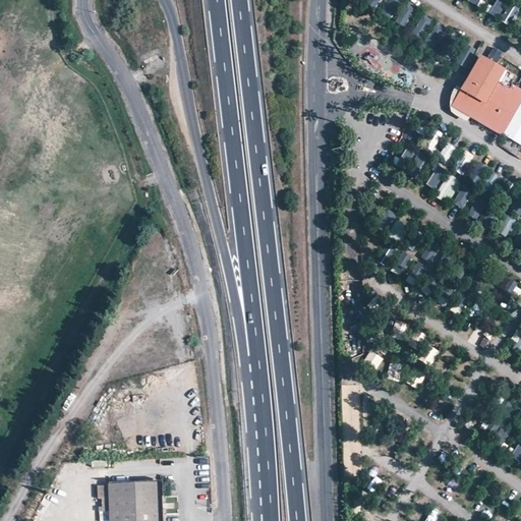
[(499,16),(503,0),(490,0),(487,13),(499,16)]
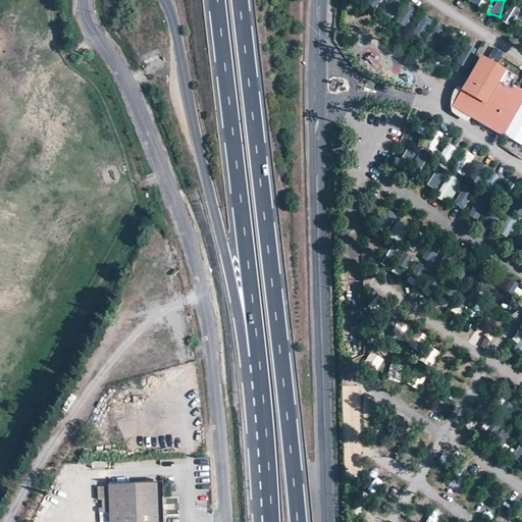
[(406,27),(416,9),(405,4),(396,21),(406,27)]
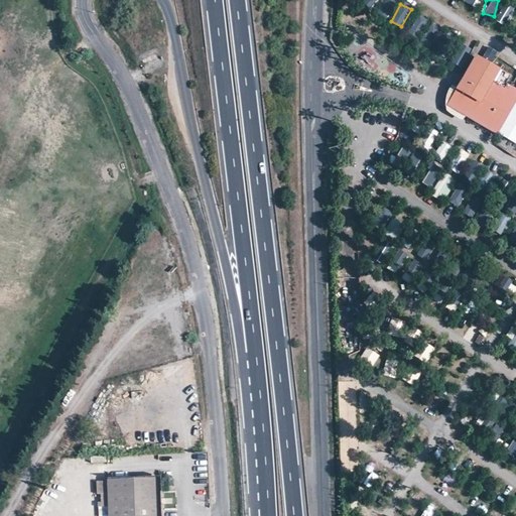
[(497,21),(505,25),(513,10),(505,6),(497,21)]
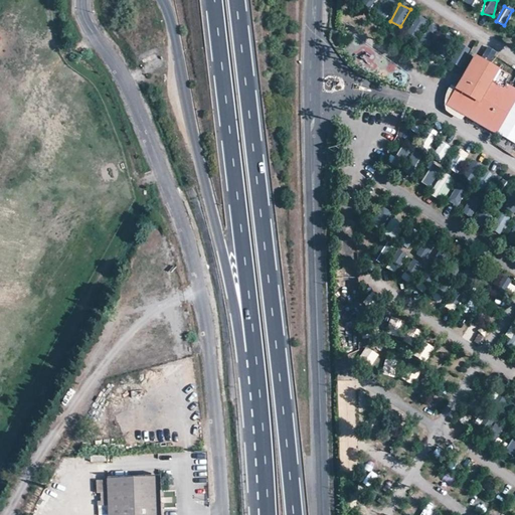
[(415,37),(426,20),(418,15),(408,33),(415,37)]
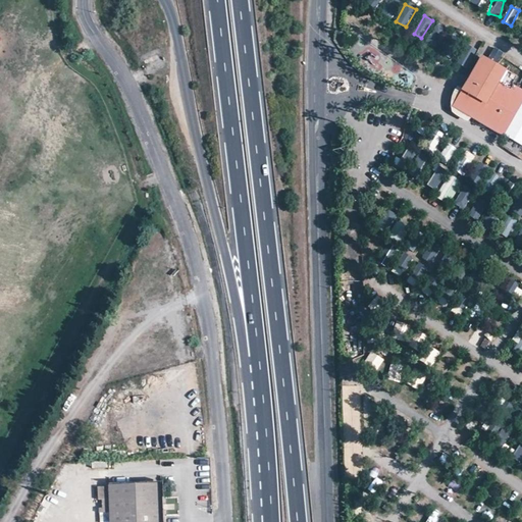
[(467,62),(469,47),(460,45),(461,38),(442,35),(444,25),(433,24),(430,44),(439,45),(437,58),(467,62)]
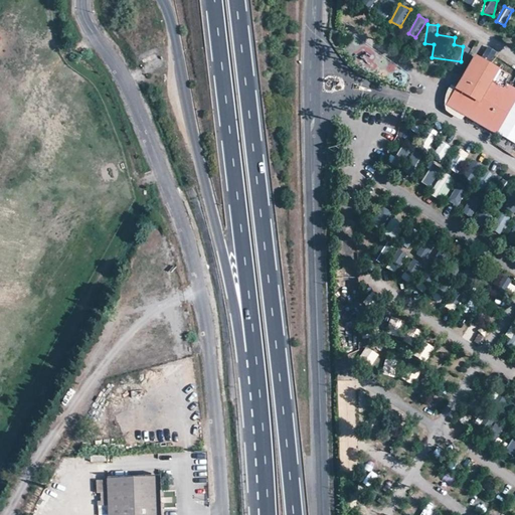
[(449,105),(497,133),(514,100),(514,90),(505,83),(509,76),(477,57),(449,105)]
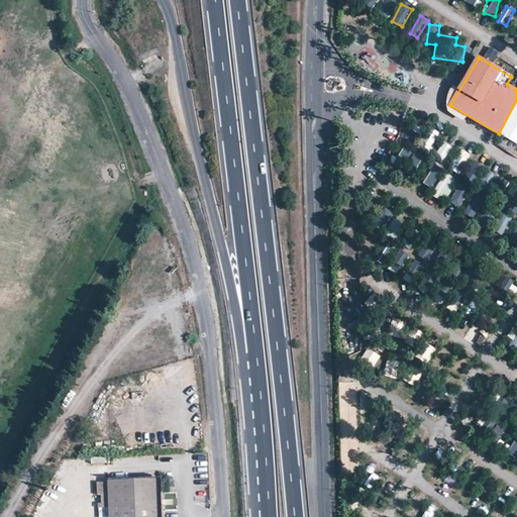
[(447,157),(452,146),(444,142),(439,152),(447,157)]
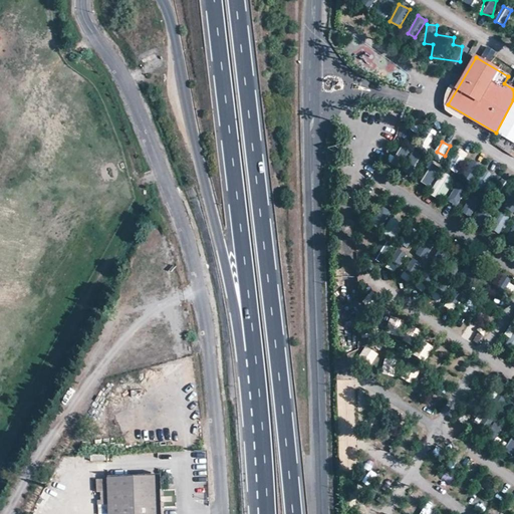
[(402,144),(386,153),(393,165),(409,155),(402,144)]
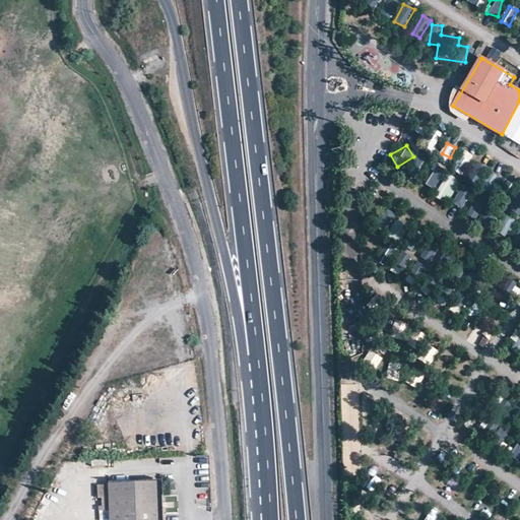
[(465,168),(473,155),(465,150),(457,163),(465,168)]
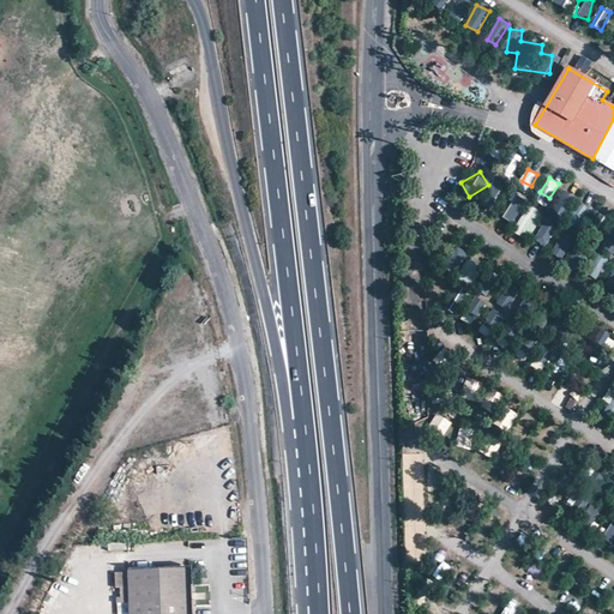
[(552,246),(557,217),(570,218),(573,193),(555,191),(552,217),(542,216),(537,244),(552,246)]
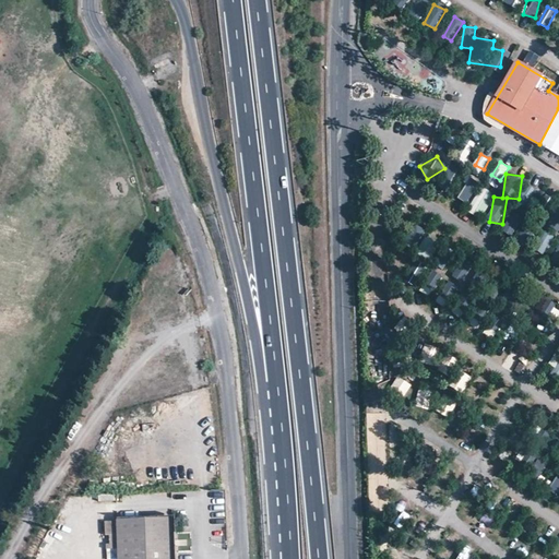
[(465,203),(474,187),(464,181),(455,198),(465,203)]
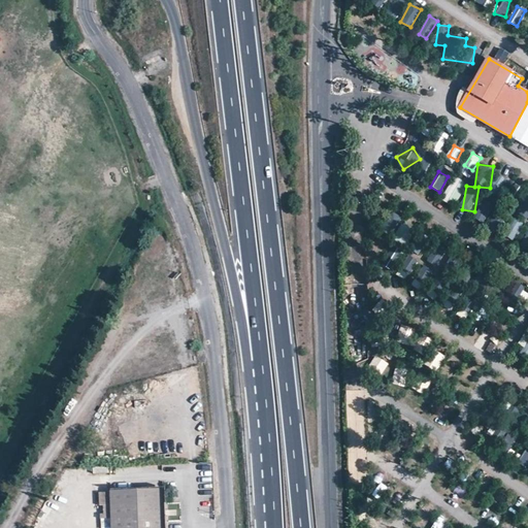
[(459,202),(463,182),(451,178),(446,199),(459,202)]
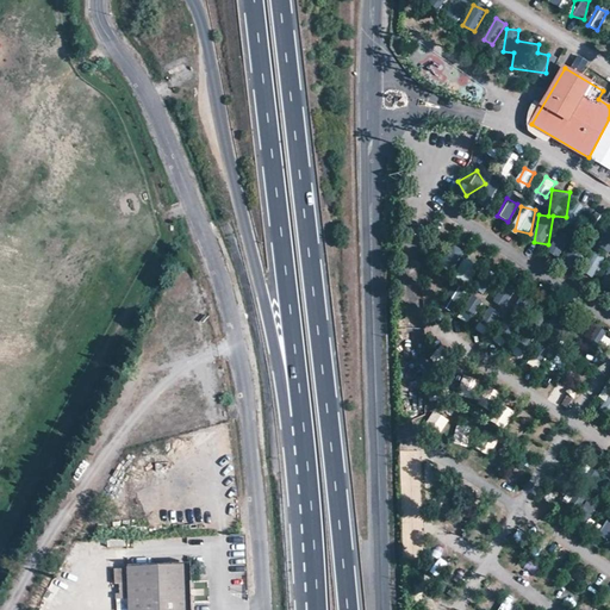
[(559,259),(567,244),(555,238),(547,251),(559,259)]
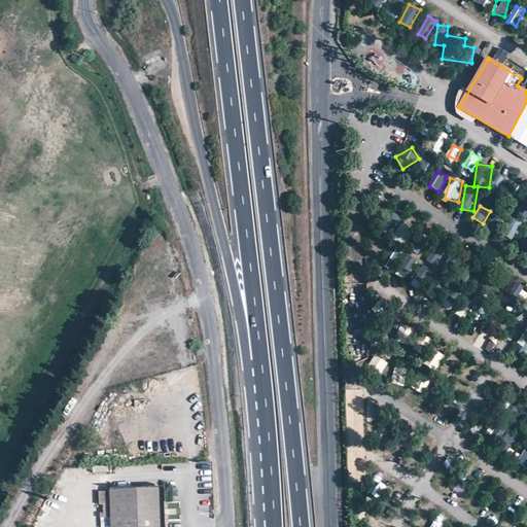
[(517,233),(521,222),(513,218),(508,229),(517,233)]
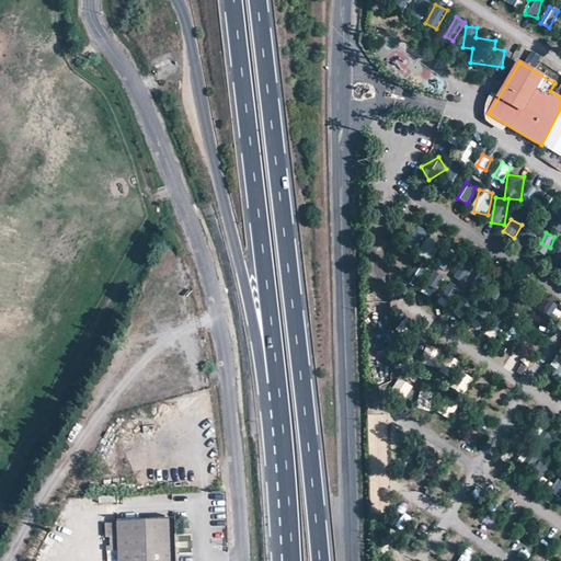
[(427,238),(423,245),(433,251),(437,244),(427,238)]
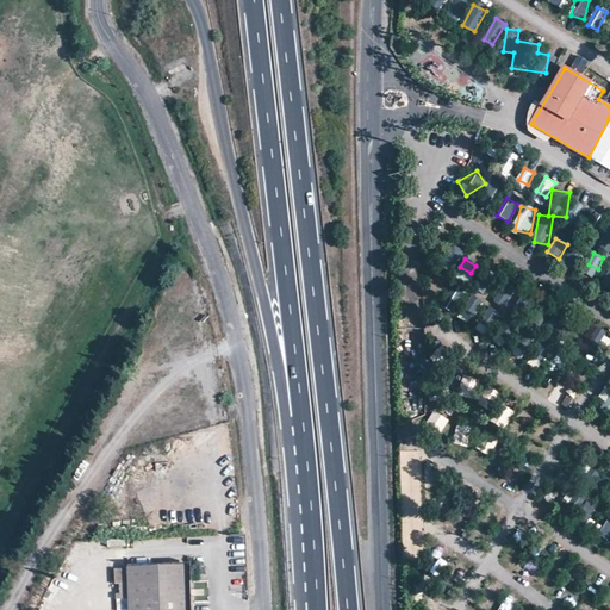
[(506,307),(512,290),(499,285),(493,303),(506,307)]
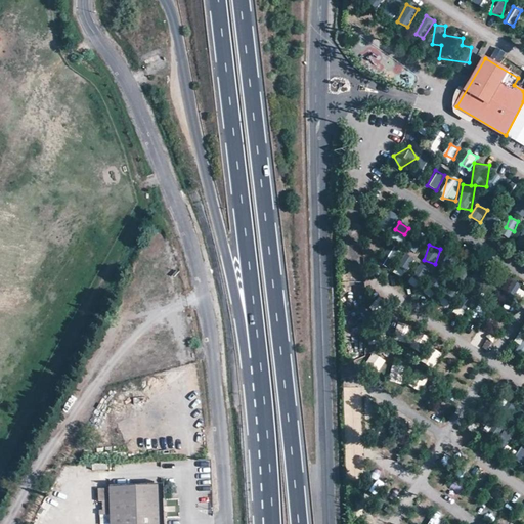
[(421,263),(416,272),(425,278),(431,269),(421,263)]
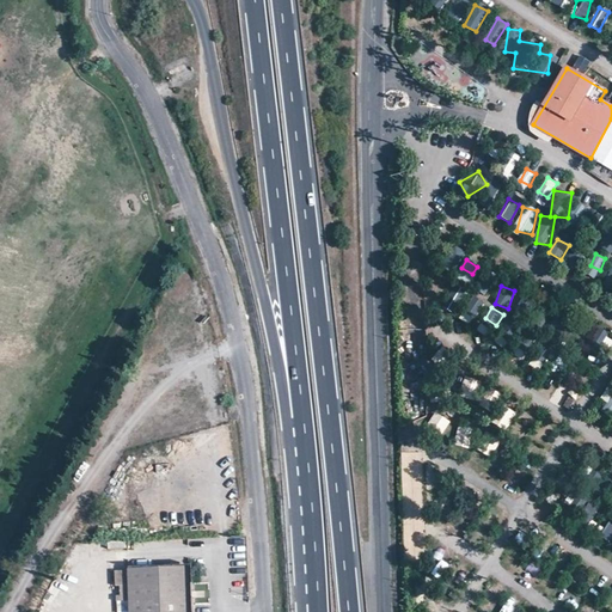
[(597,342),(611,349),(611,346),(611,336),(603,331),(597,342)]
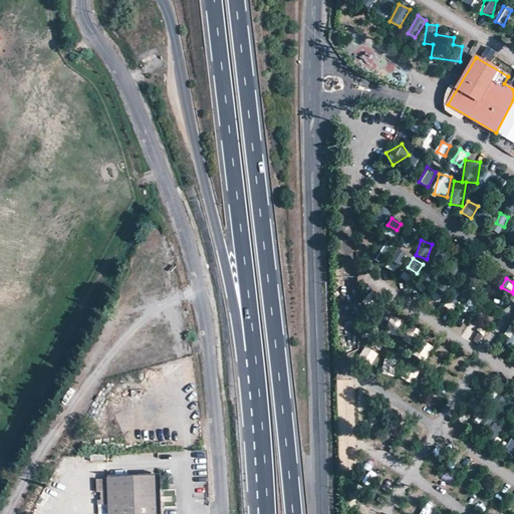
[(364,301),(374,307),(380,297),(370,291),(364,301)]
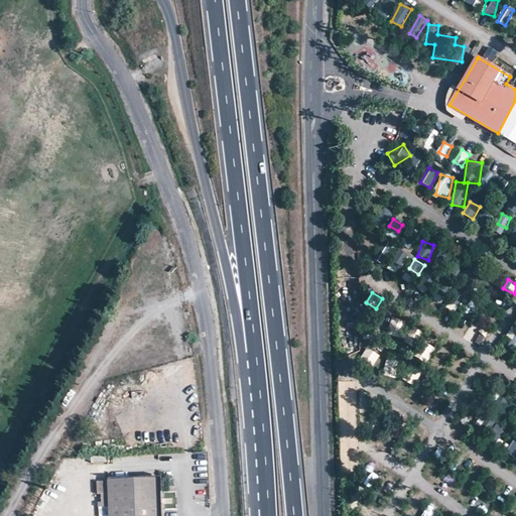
[(481,316),(482,327),(491,326),(490,316),(481,316)]
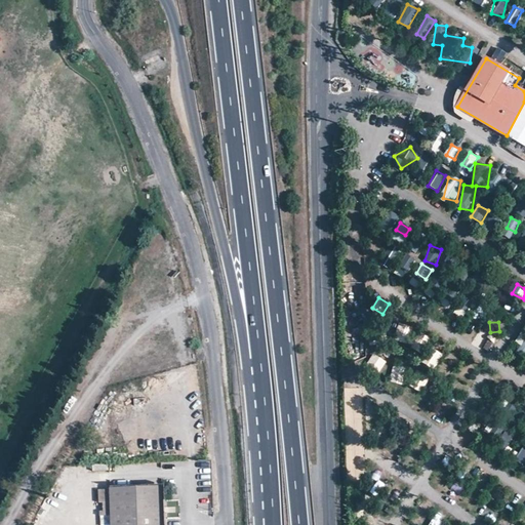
[(408,342),(412,326),(399,323),(395,339),(408,342)]
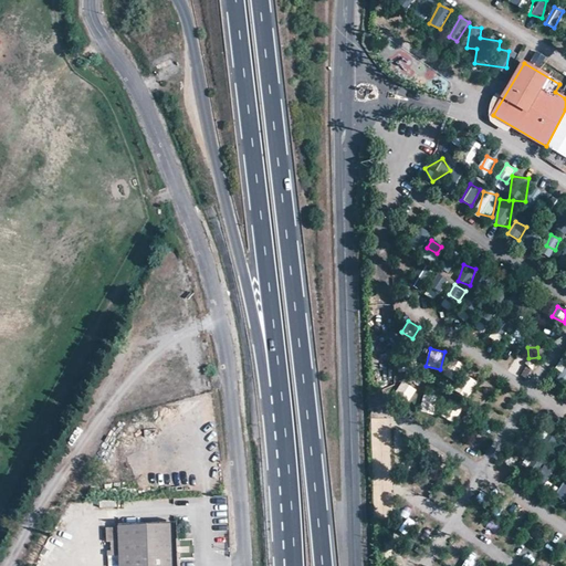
[(443,375),(454,380),(463,364),(452,358),(443,375)]
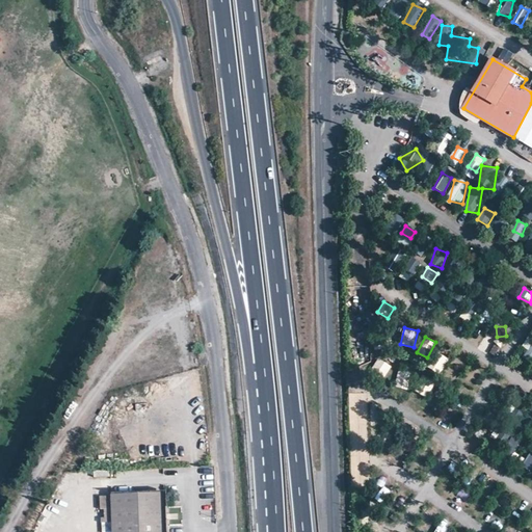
[(531,340),(529,338),(522,346),(531,354),(531,340)]
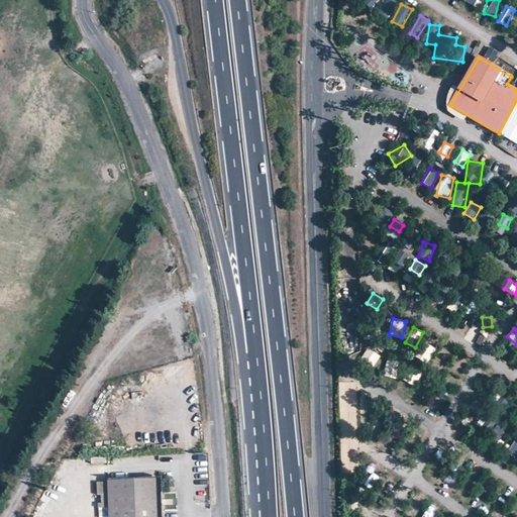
[(425,342),(416,357),(427,364),(436,349),(425,342)]
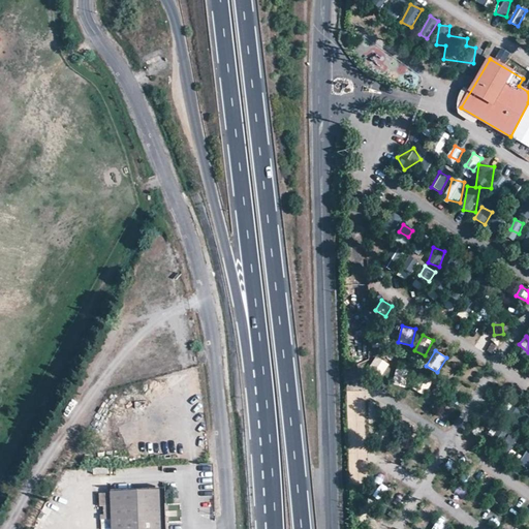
[(376,355),(368,369),(382,377),(390,364),(376,355)]
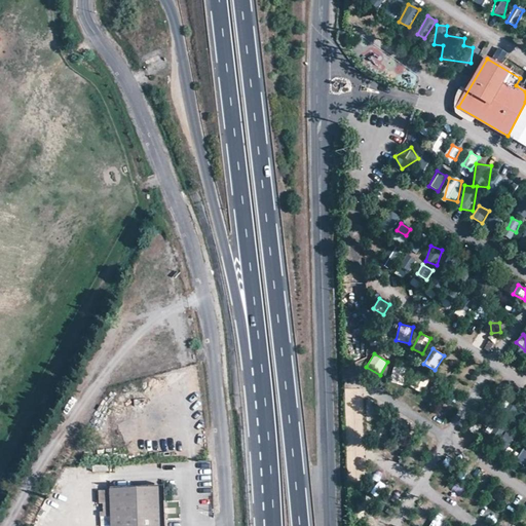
[(445,375),(455,371),(450,361),(441,366),(445,375)]
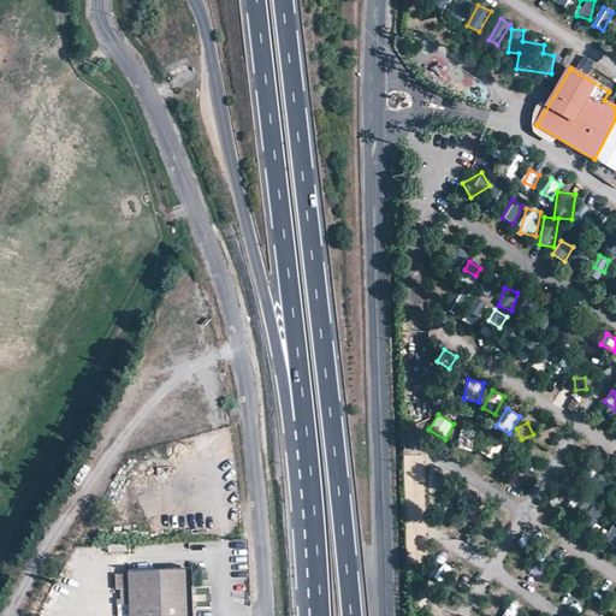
[(460,431),(460,450),(474,450),(474,431),(460,431)]
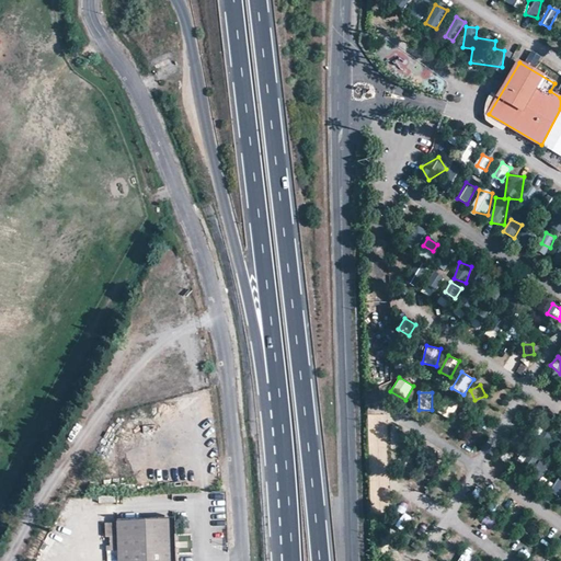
[(467,423),(470,412),(460,409),(457,420),(467,423)]
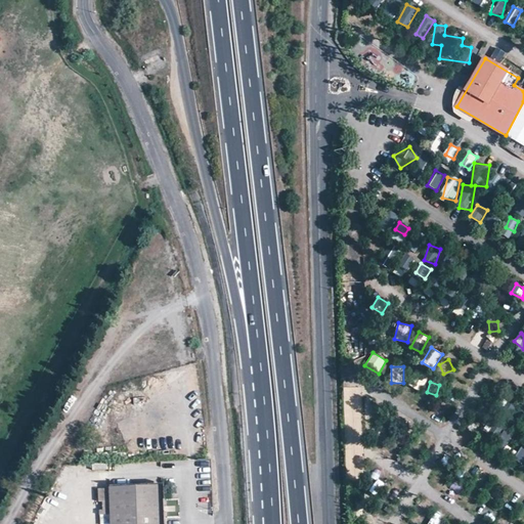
[(471,439),(474,433),(466,429),(463,435),(471,439)]
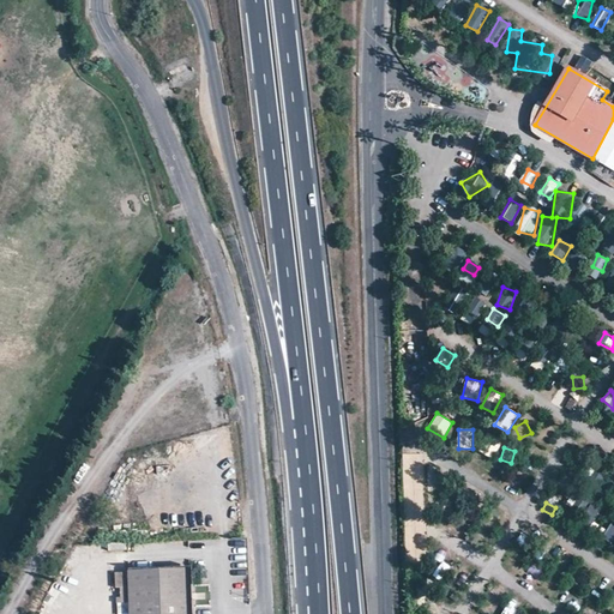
[(191,613),(188,571),(128,573),(130,613),(191,613)]
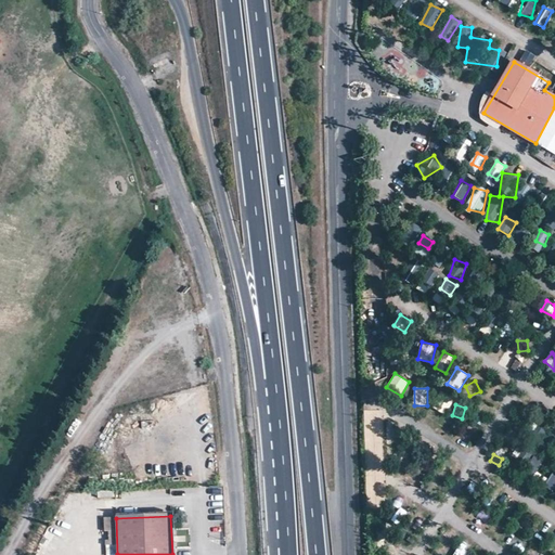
[(440,546),(448,549),(451,539),(443,537),(440,546)]
